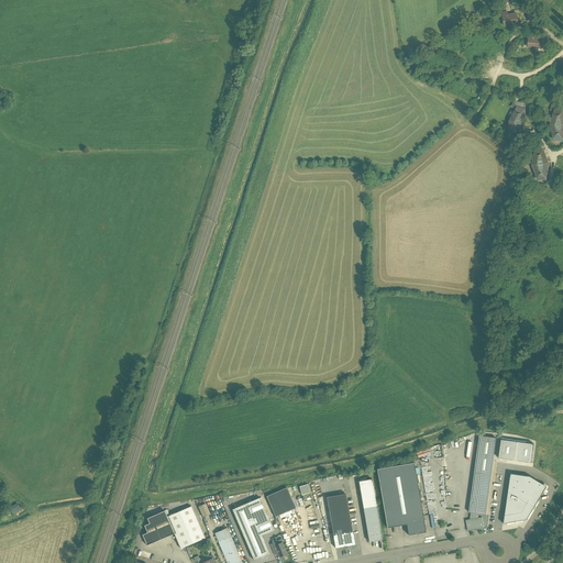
[(498,13),(499,17),(503,17),(505,25),(508,25),(510,25),(511,25),(512,24),(518,23),(516,13),(503,15),(503,12),(498,13)]
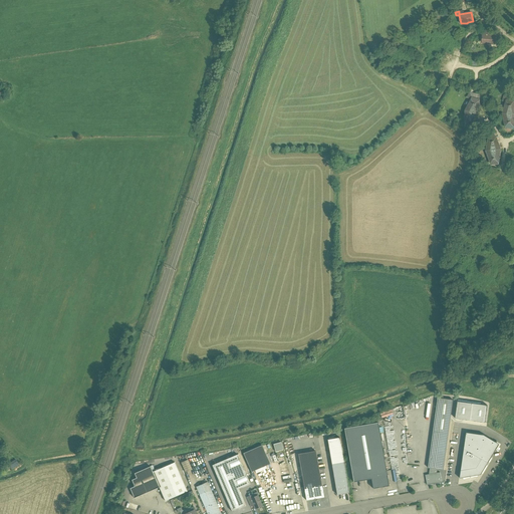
[(482,42),(486,43),(487,44),(488,44),(490,43),(495,43),(495,35),(488,34),(488,31),(483,31),(482,42)]
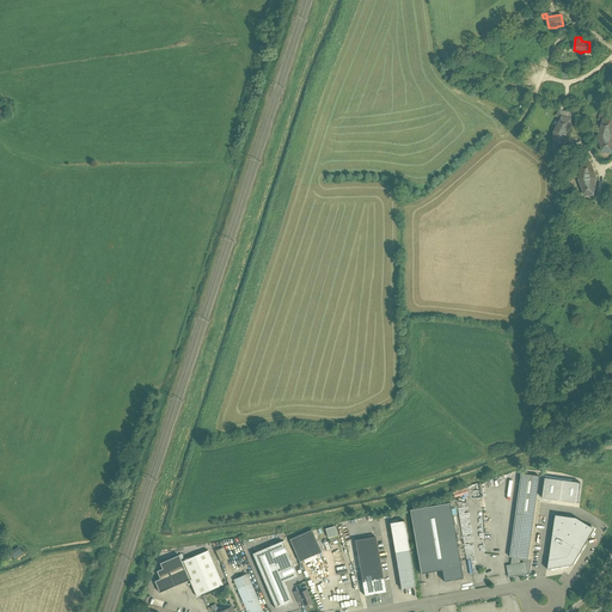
[(555,132),(555,148),(563,151),(570,136),(570,124),(576,122),(576,115),(560,110),(556,116),(561,120),(555,132)]
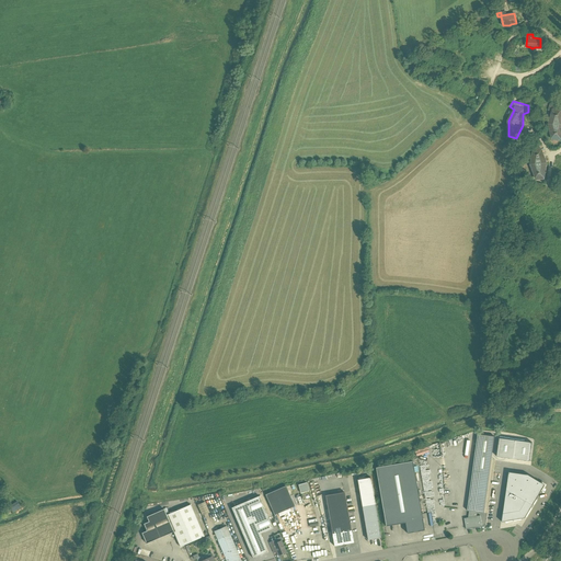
[(549,111),(552,113),(549,124),(552,139),(560,139),(560,134),(560,113),(560,112),(560,104),(550,104),(549,111)]
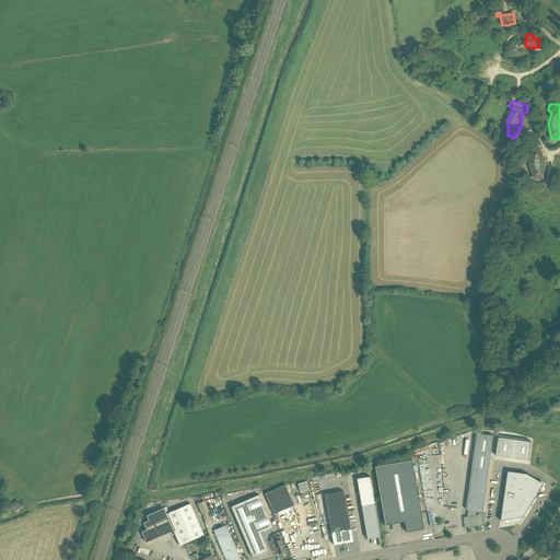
[(531,164),(535,178),(543,177),(545,163),(540,149),(533,149),(531,164)]
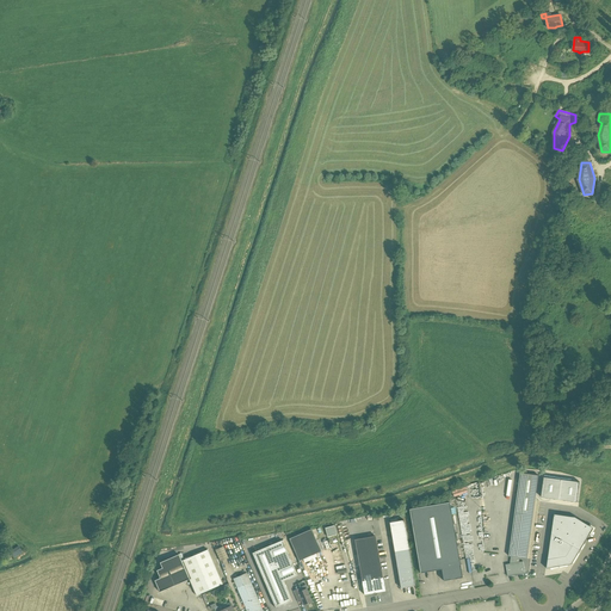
[(506,563),(507,575),(525,573),(523,561),(519,561),(520,557),(528,557),(538,475),(520,473),(508,555),(511,556),(510,563),(506,563)]
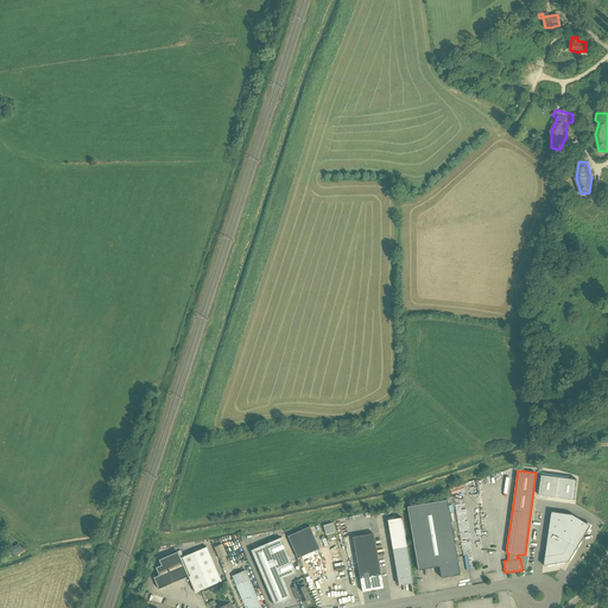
[(542,475),(538,495),(556,498),(559,477),(542,475)]
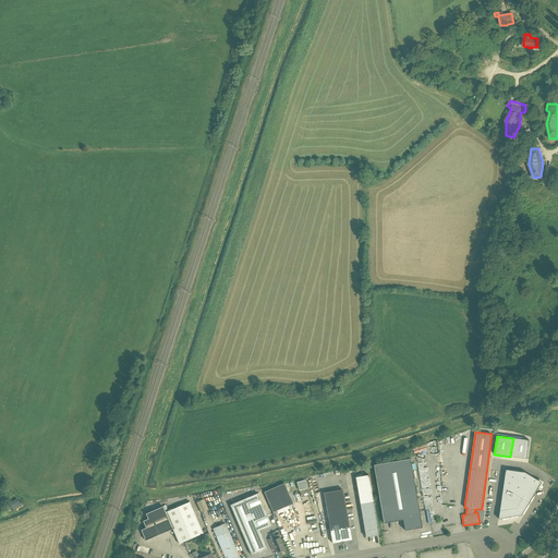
[(513,438),(510,457),(526,459),(530,440),(513,438)]
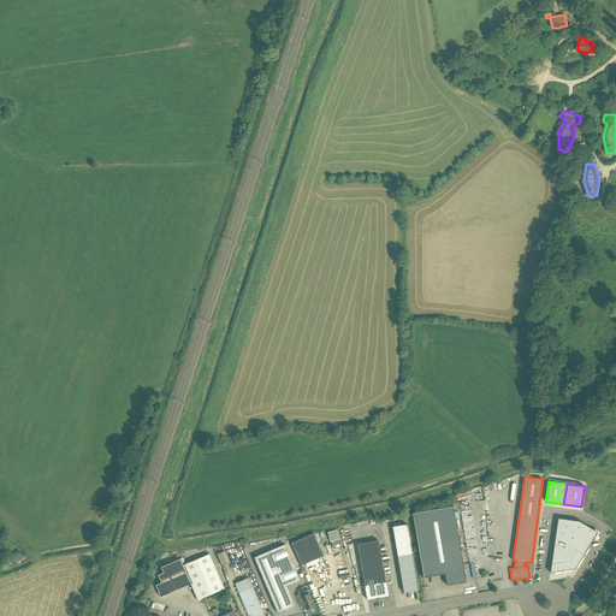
[(585,486),(581,507),(586,508),(596,513),(606,496),(593,487),(585,486)]
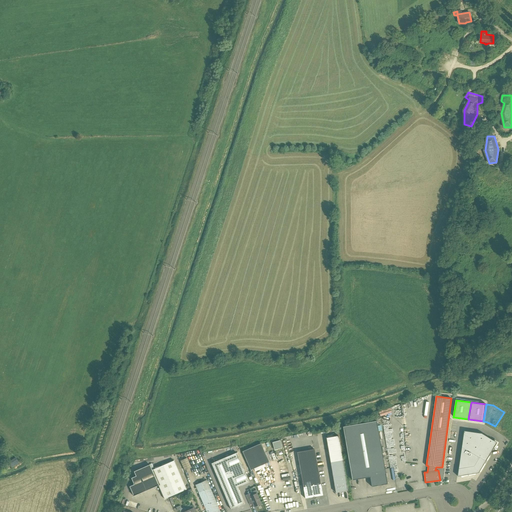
[(511,416),(504,412),(495,426),(510,435),(511,431),(511,416)]
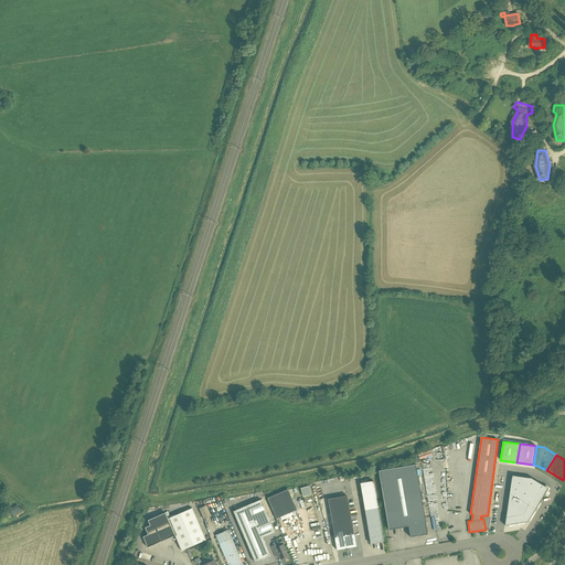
[(379,470),(388,529),(408,525),(409,536),(427,533),(415,464),(379,470)]
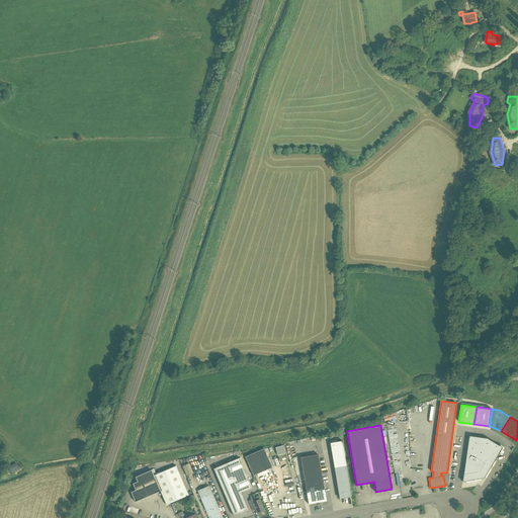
[(468,445),(467,450),(493,465),(496,460),(500,454),(504,448),(499,445),(499,446),(488,439),(470,436),(469,441),(468,445)]
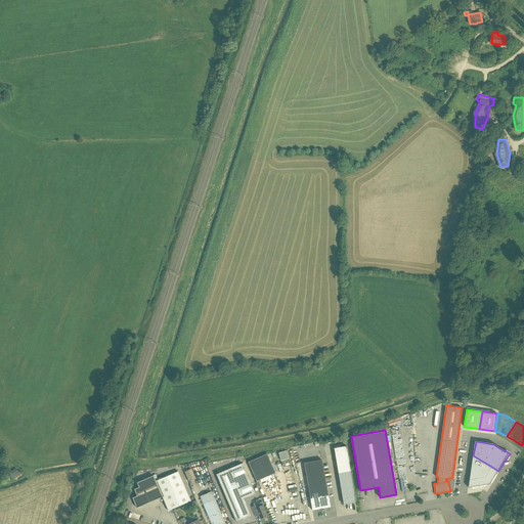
[(346,445),(334,447),(336,459),(348,456),(346,445)]
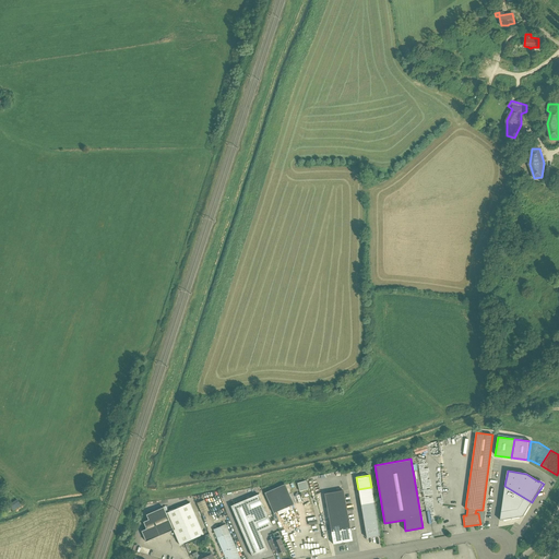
[(306,480),(297,483),(299,491),(308,489),(306,480)]
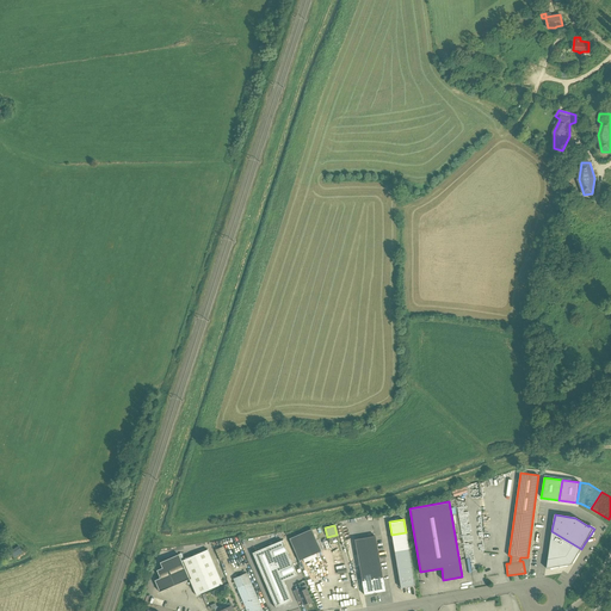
[(289,538),(298,561),(320,551),(310,529),(289,538)]
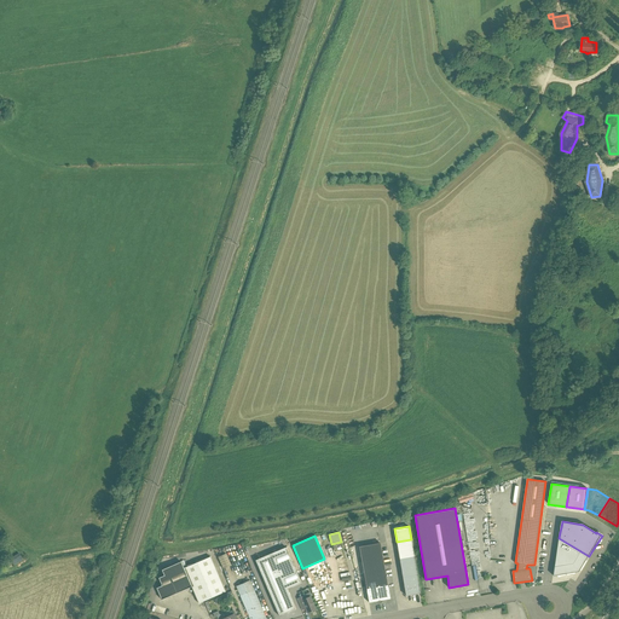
[(557,547),(554,576),(579,572),(589,556),(559,538),(559,543),(557,547)]
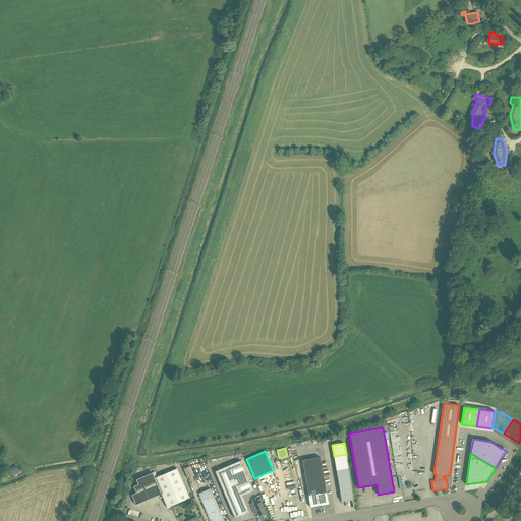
[(346,454),(334,456),(335,465),(348,463),(346,454)]
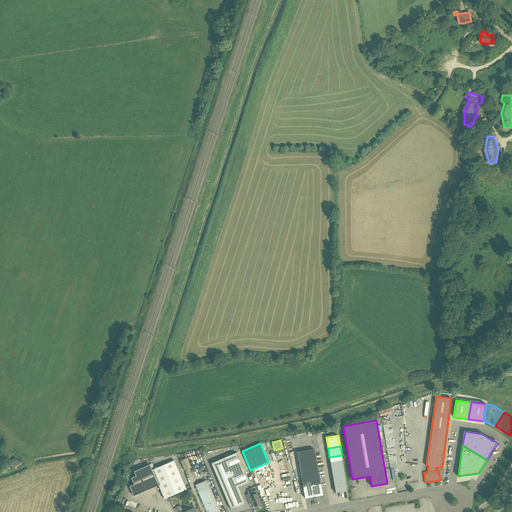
[(296,451),(305,498),(323,495),(314,448),(296,451)]
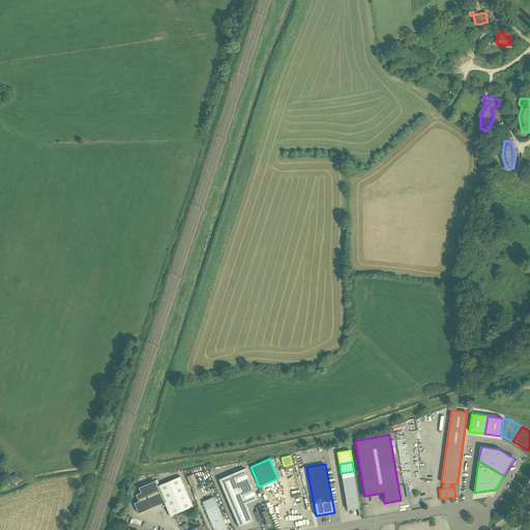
[(218,479),(238,527),(253,521),(245,504),(258,499),(244,468),(218,479)]
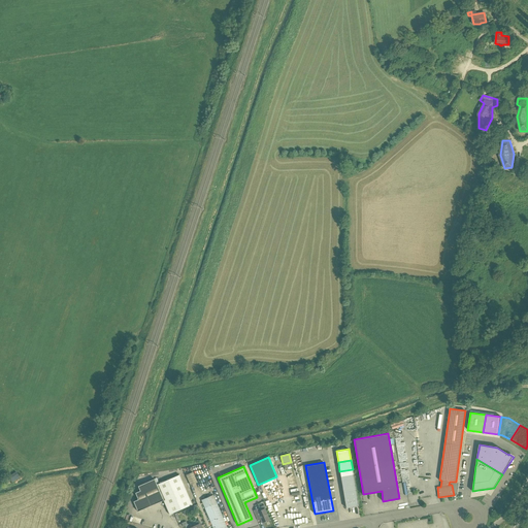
[(353,469),(339,471),(341,482),(354,480),(353,469)]
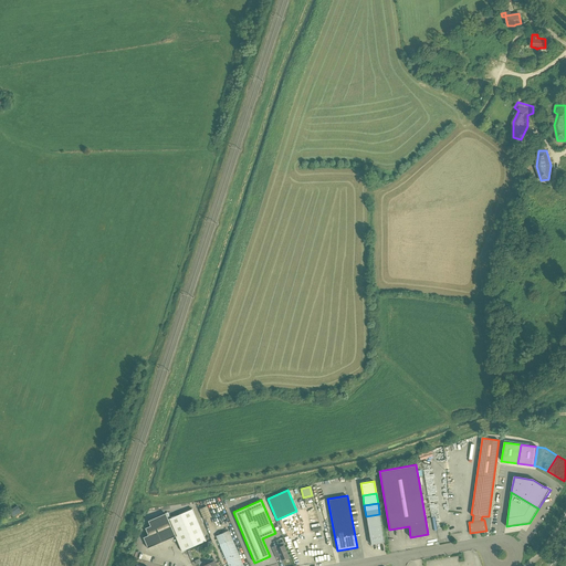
[(18,506),(10,511),(13,516),(21,512),(18,506)]
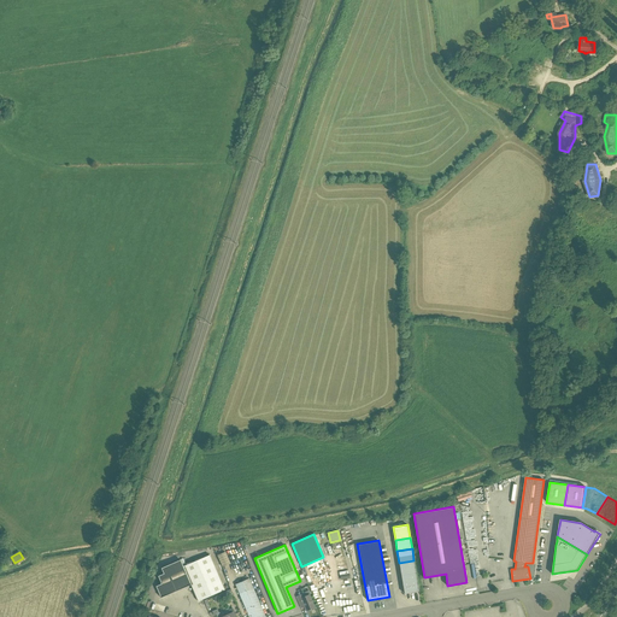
[(217,556),(222,565),(229,562),(224,552),(217,556)]
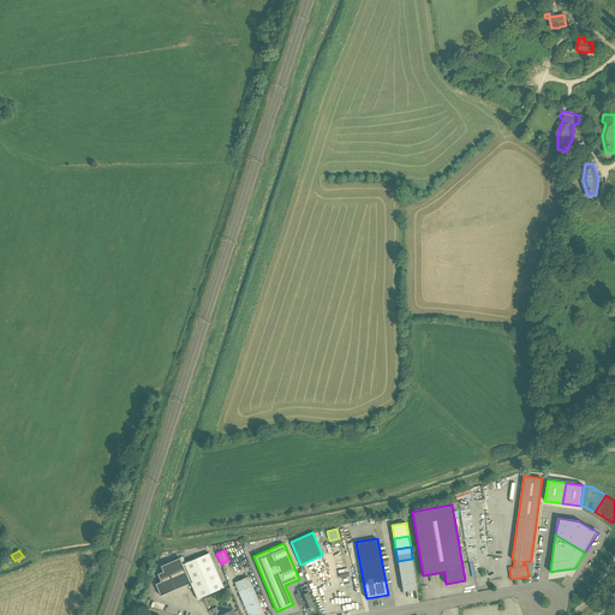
[(155,584),(160,596),(190,583),(197,599),(224,587),(209,554),(185,563),(183,565),(179,559),(161,566),(163,572),(157,574),(161,581),(155,584)]
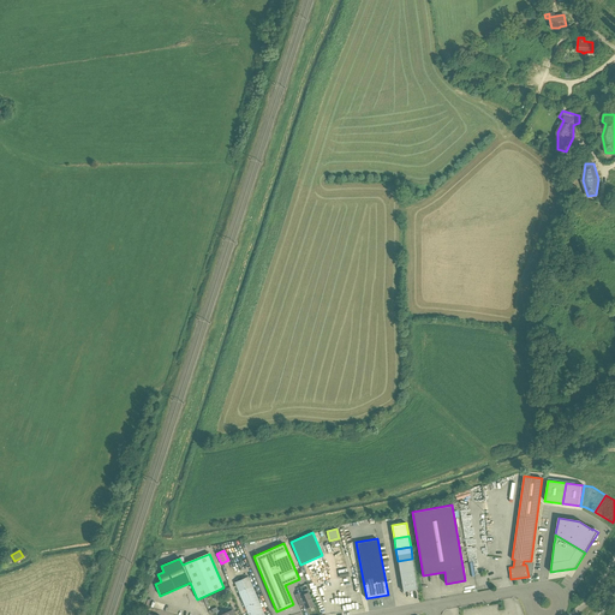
[(412,559),(398,561),(400,573),(415,571),(412,559)]
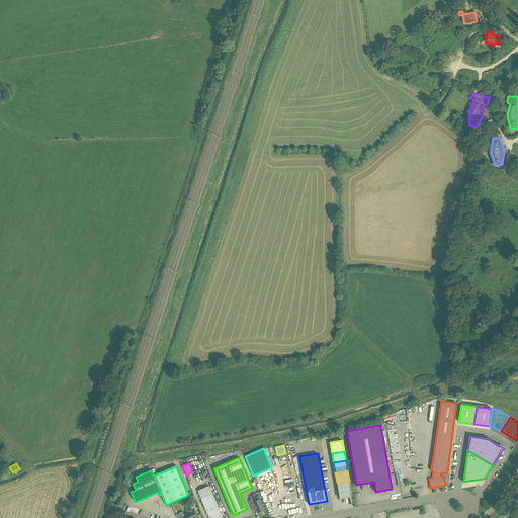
[(349,481),(337,483),(338,491),(350,489),(349,481)]
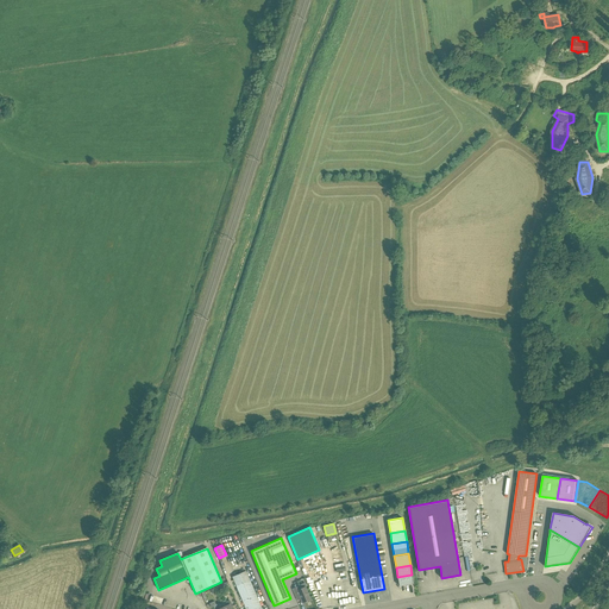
[(232,577),(245,608),(261,608),(262,608),(246,571),(232,577)]
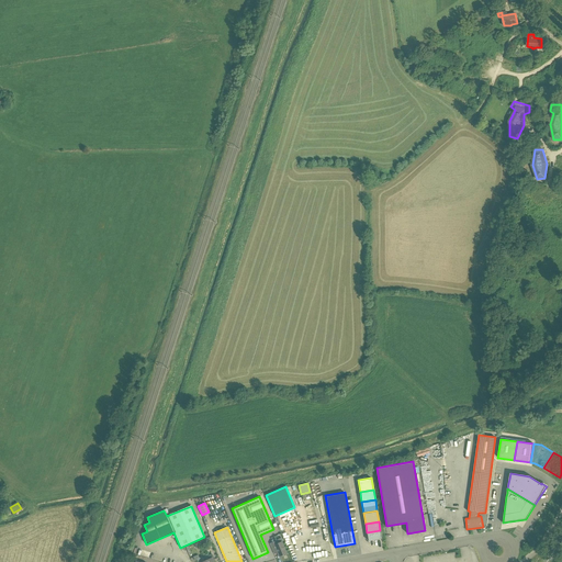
[(380,530),(367,532),(368,540),(382,538),(380,530)]
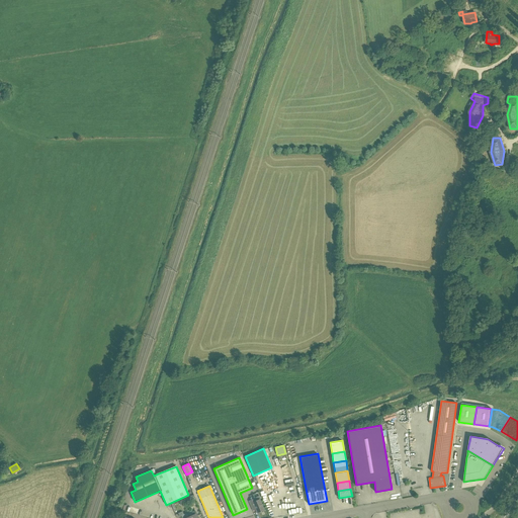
[(249,501),(253,510),(255,509),(257,513),(260,511),(261,512),(263,511),(262,510),(264,510),(259,499),(255,501),(254,498),(253,499),(250,500),(249,501)]
